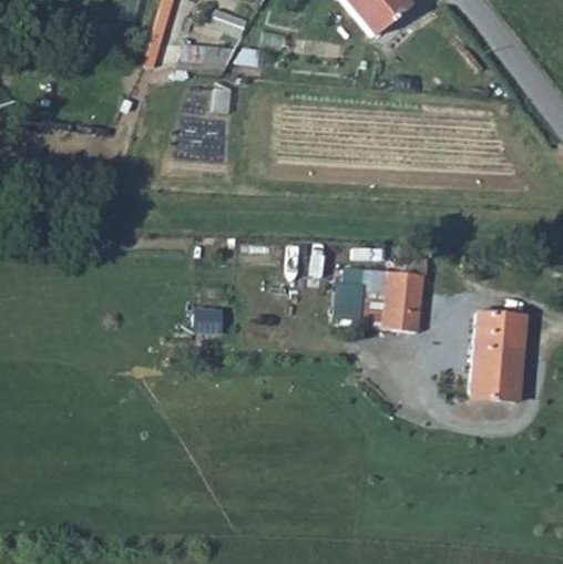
[(346,0),(376,36),(411,6),(406,0),(346,0)]
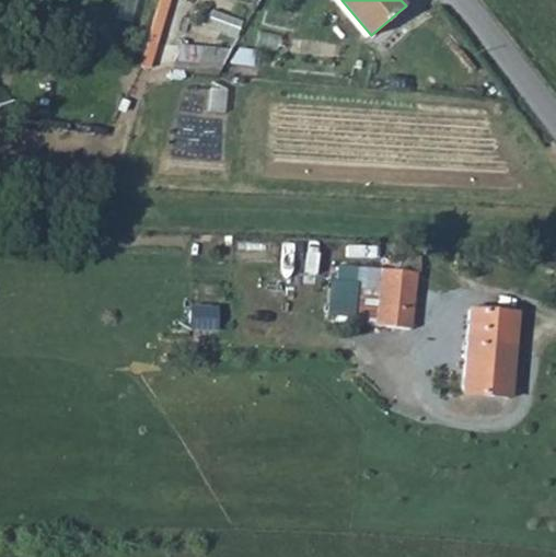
[(357,322),(379,324),(384,268),(343,264),(342,279),(336,279),(333,314),(357,316),(357,322)]
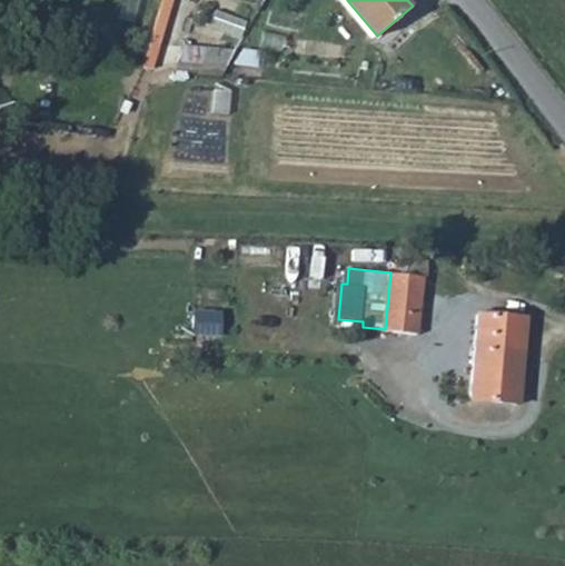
[(390,272),(385,329),(420,333),(427,276),(390,271),(390,272)]
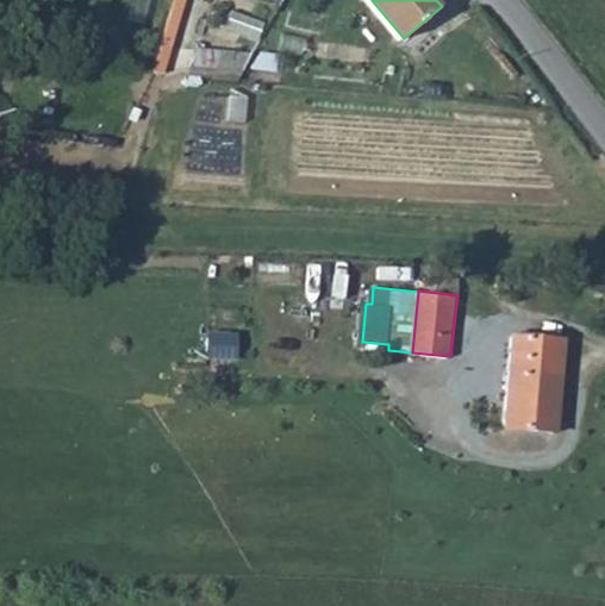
[(213,351),(243,353),(244,328),(213,328),(213,351)]
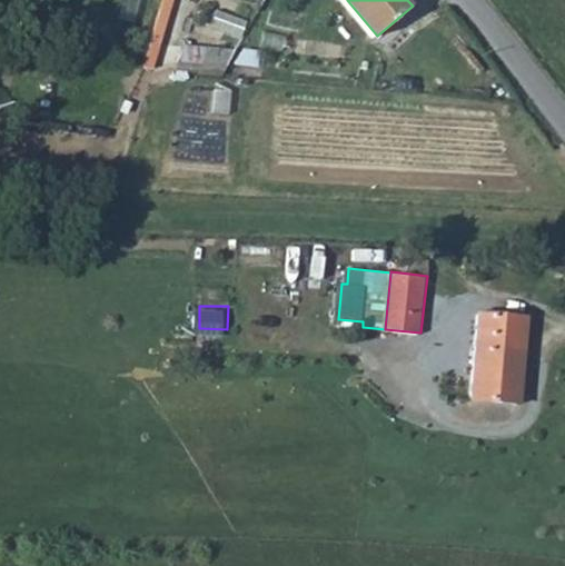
[(482,313),(474,398),(522,403),(529,317),(482,313)]
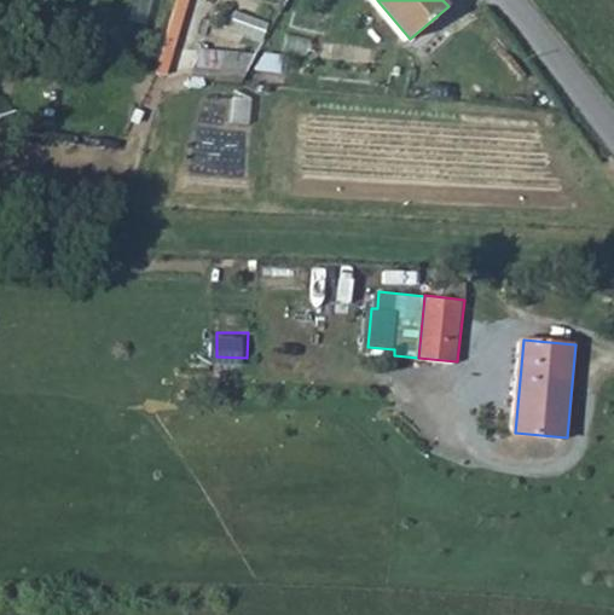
All buildings are outlined.
